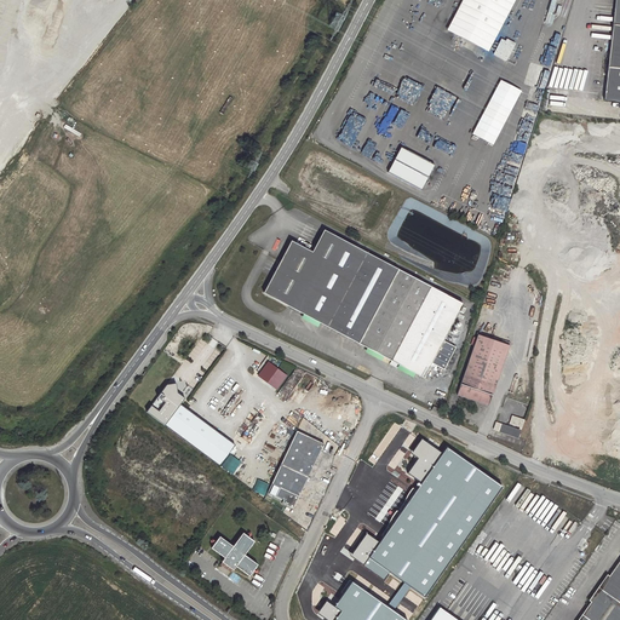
[(515,0),(463,0),(454,18),(494,40),(515,0)]
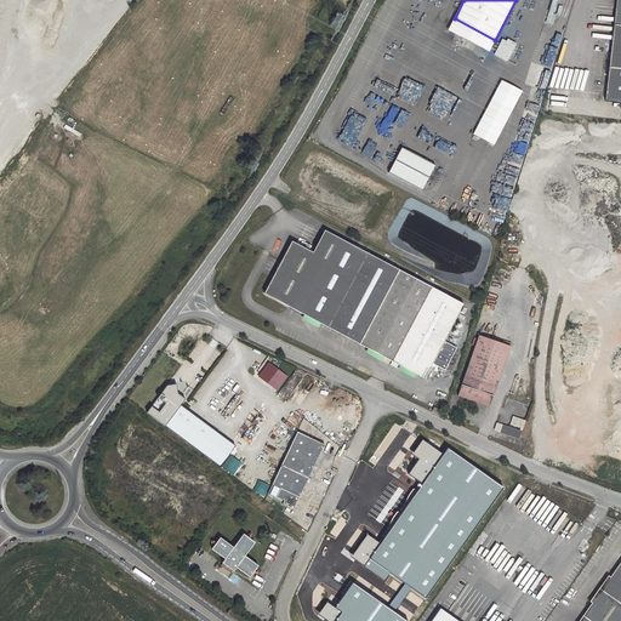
[(620,100),(620,0),(616,0),(608,100),(620,100)]
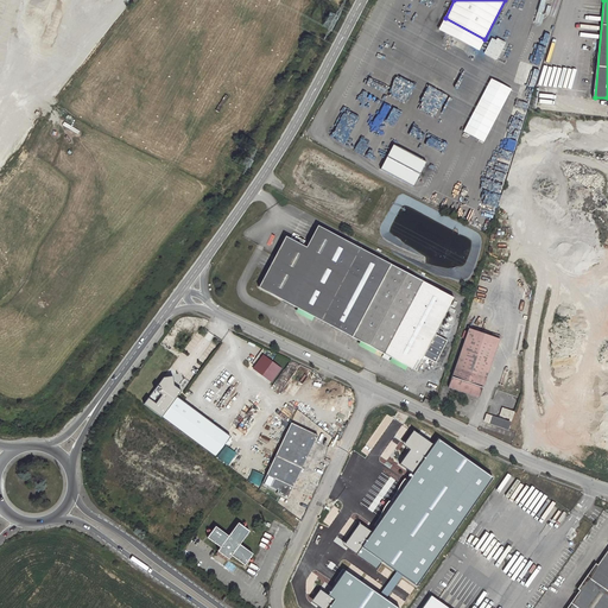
[(485,39),(445,18),(438,30),(477,51),(485,39)]
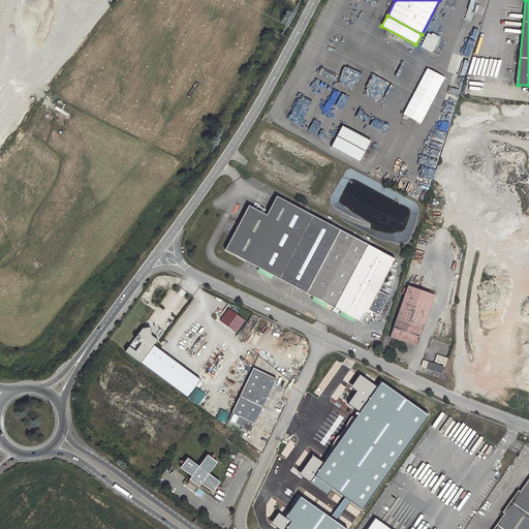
[(432,34),(428,33),(421,47),(432,53),(440,36),(433,33),(432,34)]
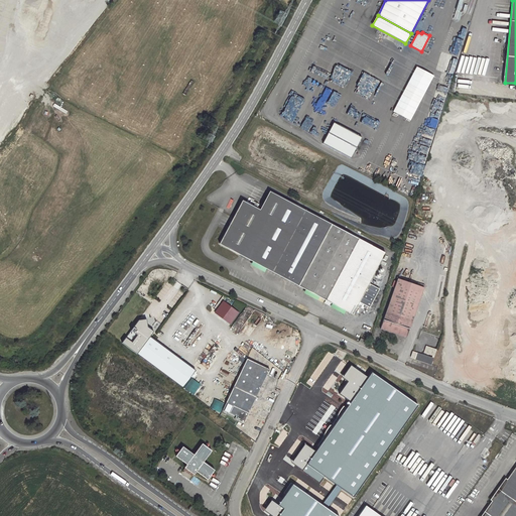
[(434,77),(417,68),(394,112),(411,121),(434,77)]
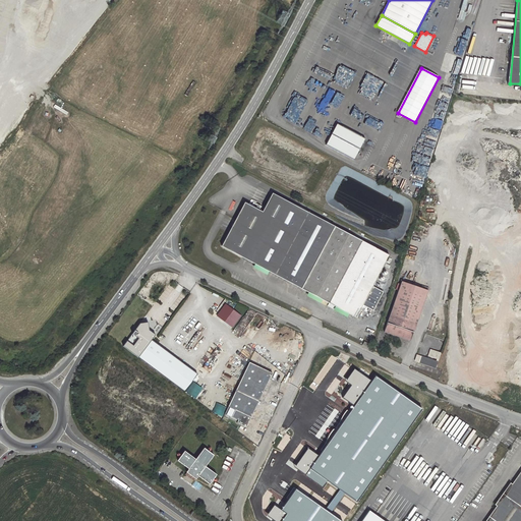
[(338,72),(334,82),(348,89),(352,78),(338,72)]
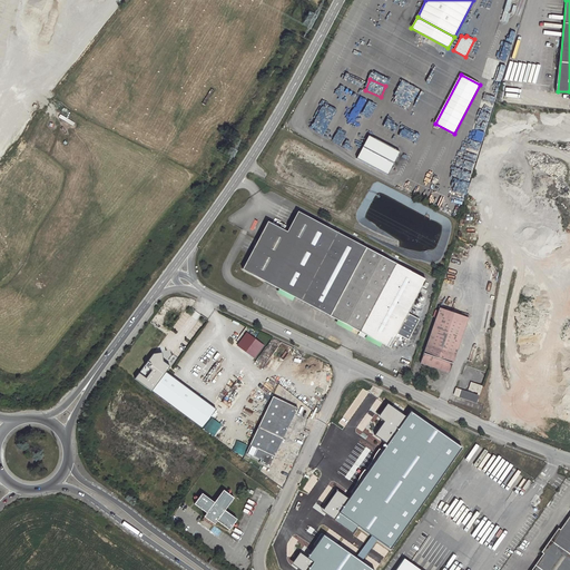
[(483,99),(497,102),(499,94),(485,89),(483,99)]
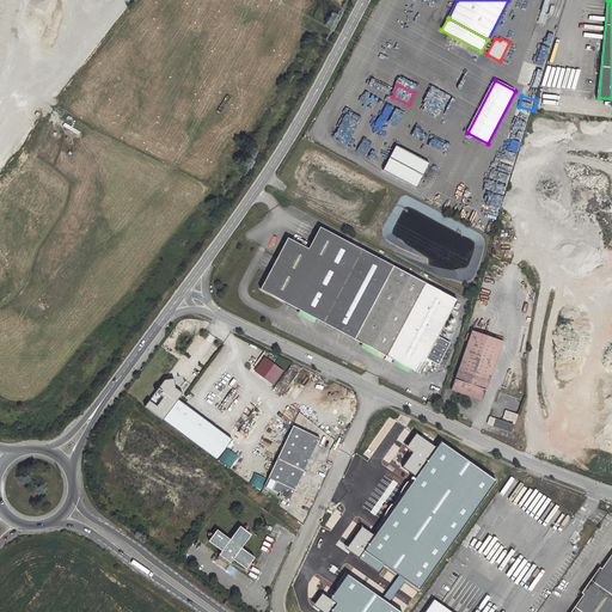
[(378,117),(386,120),(391,108),(383,104),(378,117)]
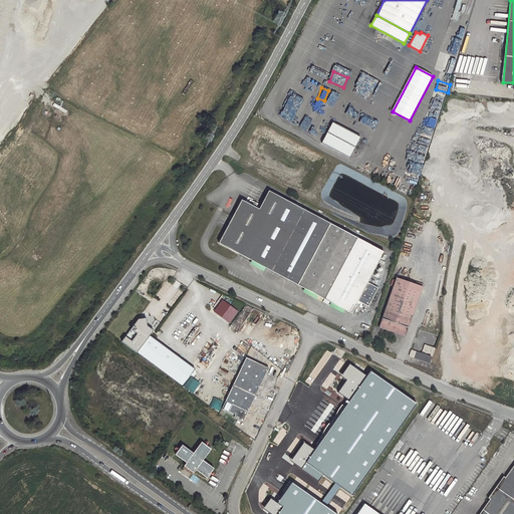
[(358,87),(355,92),(363,97),(366,92),(358,87)]
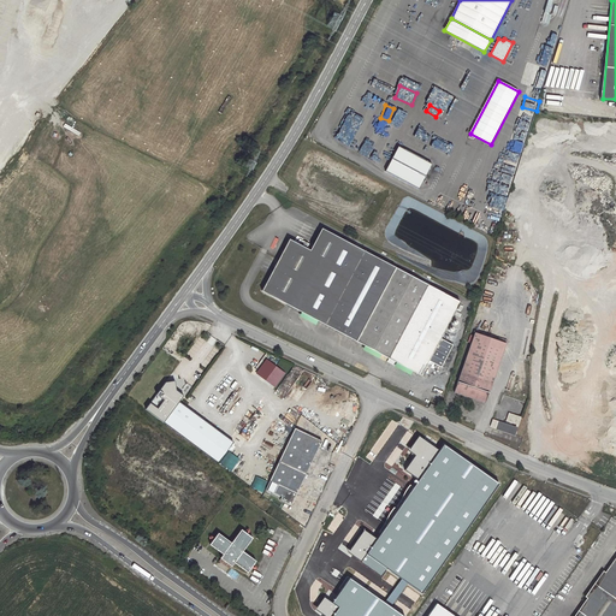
[(432,164),(400,146),(386,170),(419,189),(432,164)]
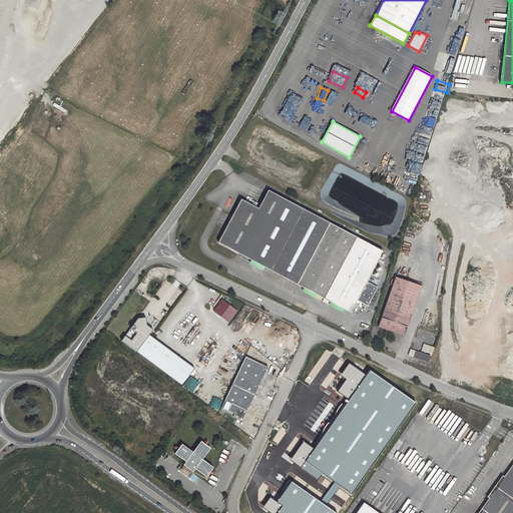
[(260,208),(241,199),(219,242),(353,312),(360,298),(371,304),(380,287),(369,281),(385,248),(269,189),(260,208)]
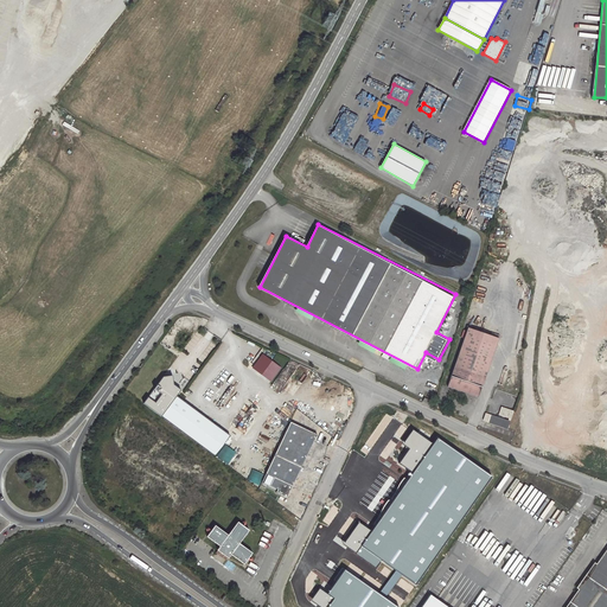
[(498,339),(468,327),(446,387),(477,398),(498,339)]
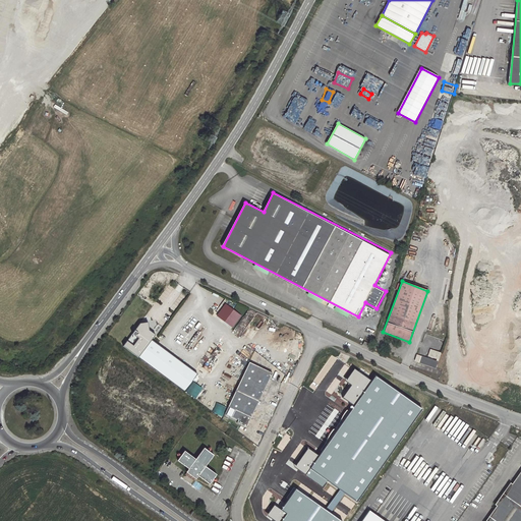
[(333,308),(335,305),(308,293),(306,296),(327,305),(327,306),(333,308)]
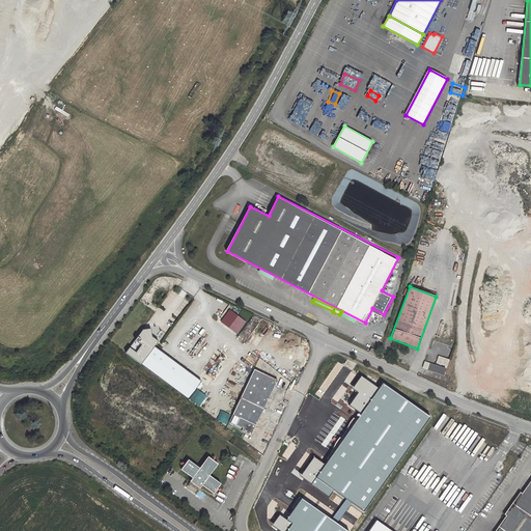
[(247,322),(229,308),(220,322),(236,334),(247,322)]
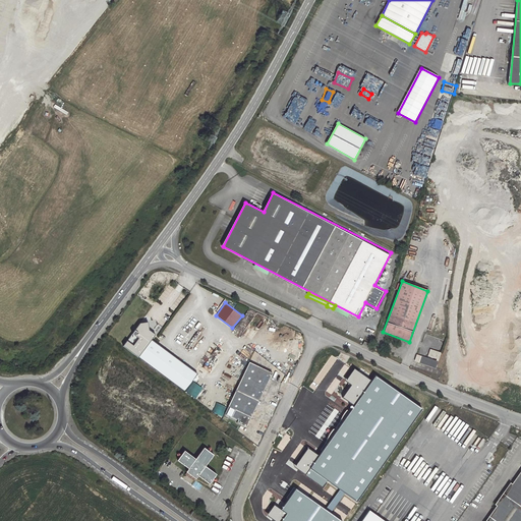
[(124,346),(139,357),(152,340),(156,335),(150,330),(149,323),(140,323),(124,346)]
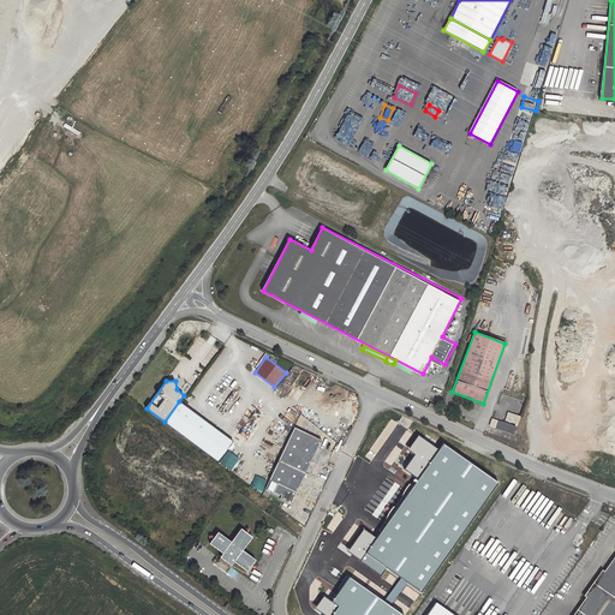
[(233,441),(179,401),(165,422),(218,461),(233,441)]
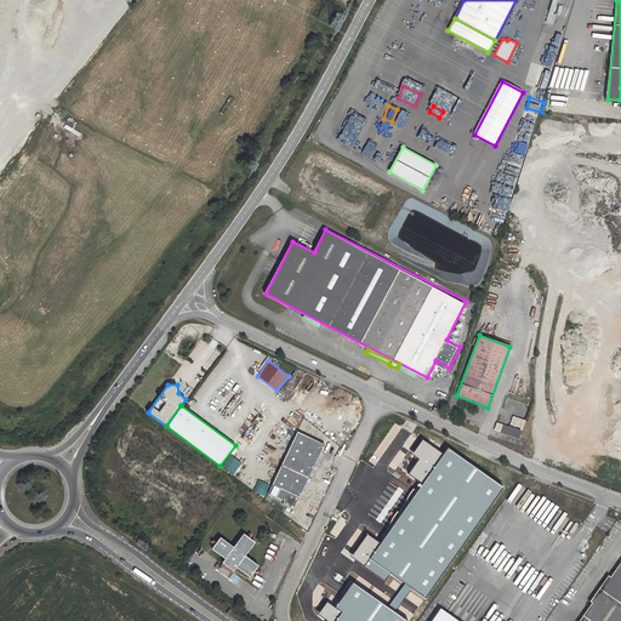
[(525,421),(513,416),(510,425),(523,429),(525,421)]
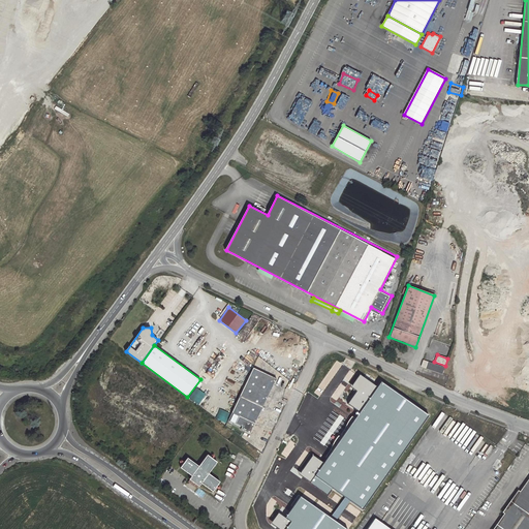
[(444,367),(424,360),(421,366),(442,374),(444,367)]
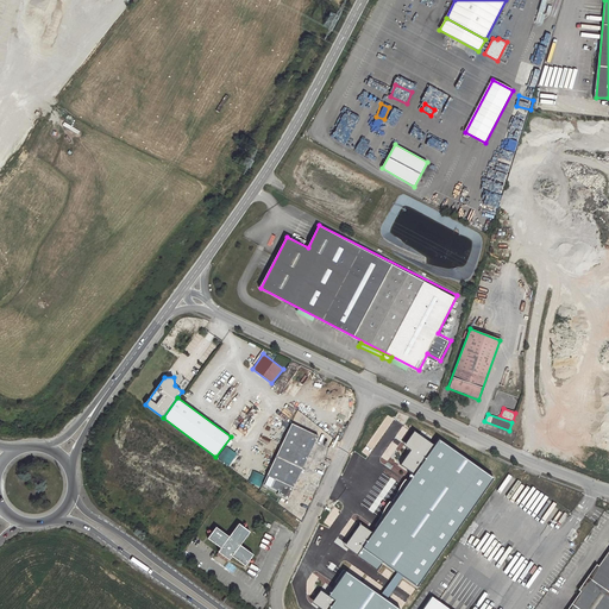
[(318,435),(292,424),(263,483),(280,490),(278,494),(289,498),(318,435)]
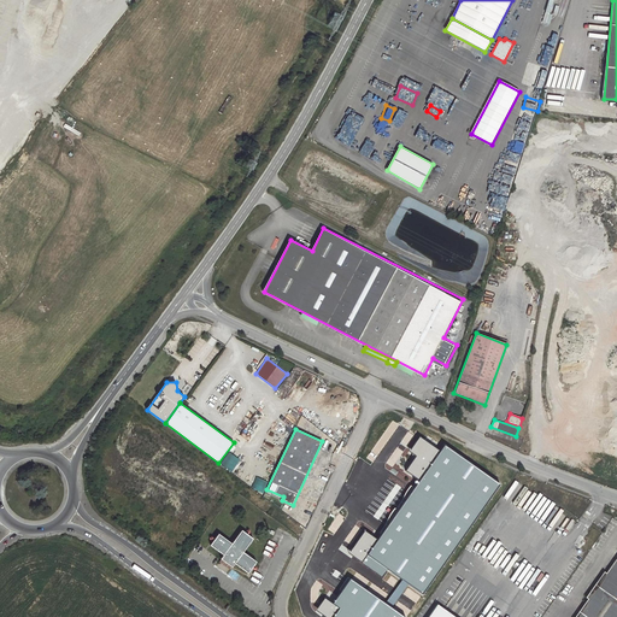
[(441,451),(421,436),(410,451),(417,456),(406,470),(419,481),(441,451)]
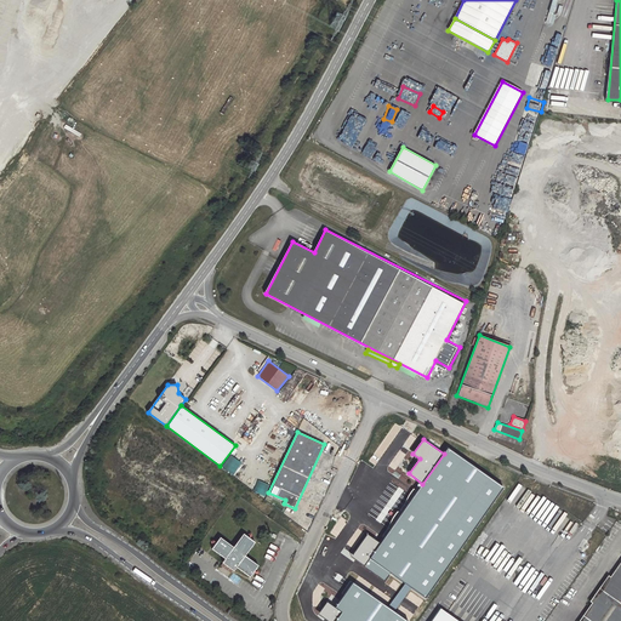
[(502,488),(448,448),(444,454),(422,484),(381,543),(370,559),(389,573),(425,597),(502,488)]
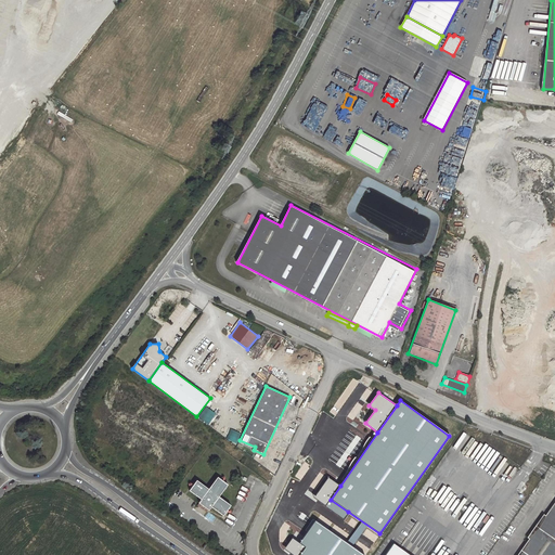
[(197,417),(208,425),(216,413),(205,407),(197,417)]
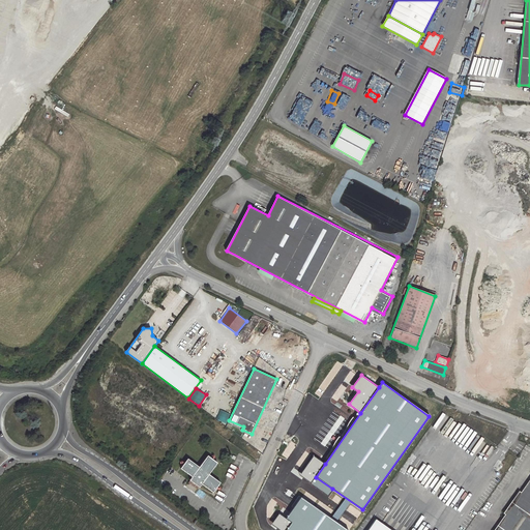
[(226,423),(230,414),(219,410),(215,419),(226,423)]
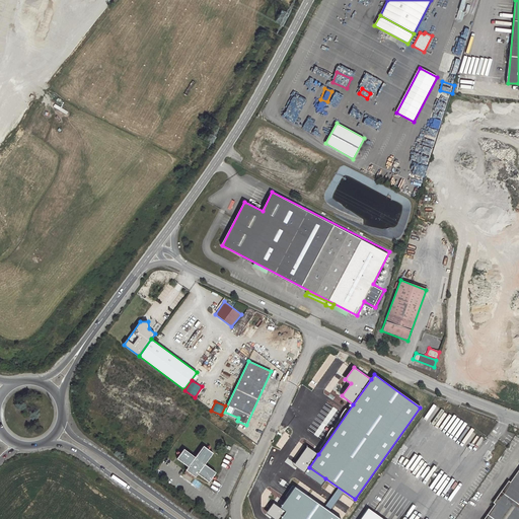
[(295,465),(305,473),(309,467),(318,454),(307,446),(295,465)]
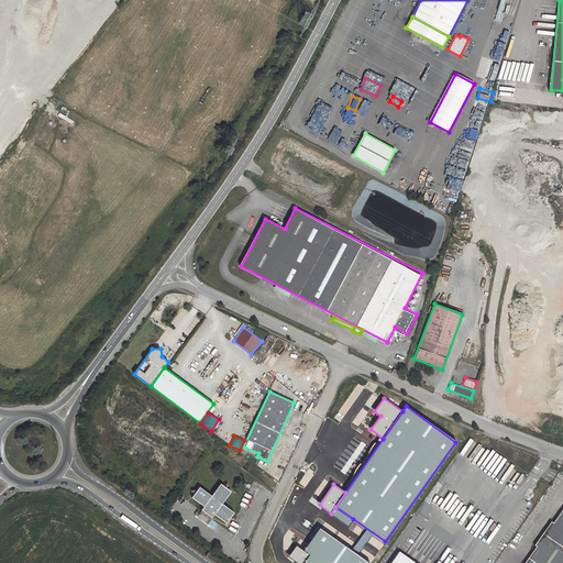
[(230,493),(221,485),(212,496),(200,487),(191,498),(205,507),(201,510),(211,518),(213,514),(227,523),(234,514),(221,504),(230,493)]
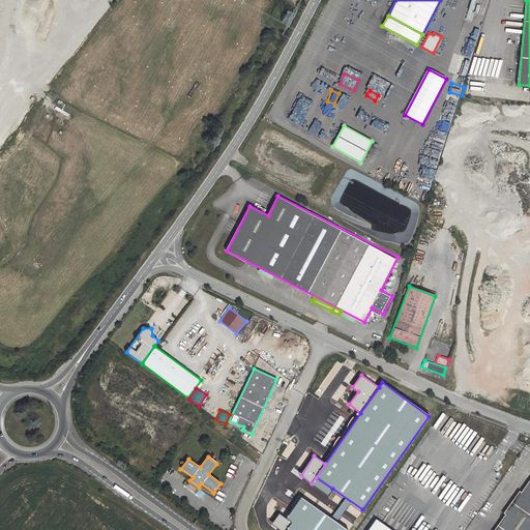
[(328,496),(332,489),(316,477),(312,483),(328,496)]
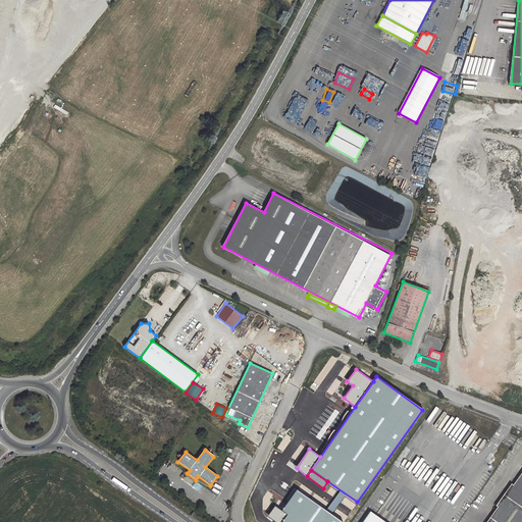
[(521,521),(521,474),(513,487),(511,485),(496,507),(498,509),(487,521),(521,521)]
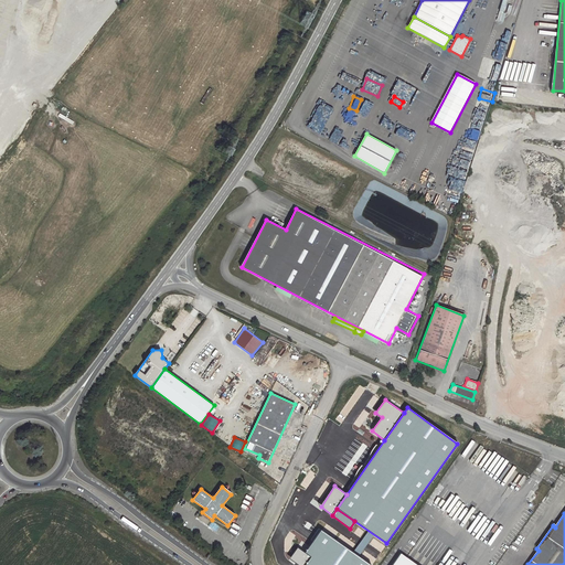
[(370,564),(321,530),(306,553),(311,556),(305,564),(370,564)]
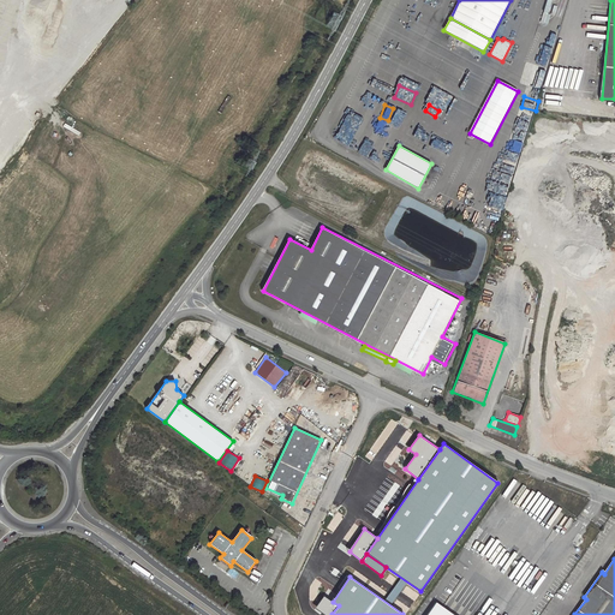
[(333,602),(324,596),(316,608),(324,614),(332,614),(339,605),(333,602)]
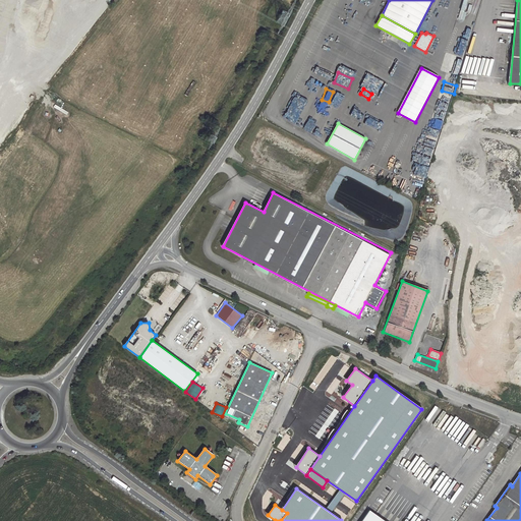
[(384,520),(369,510),(361,520),(384,520)]
